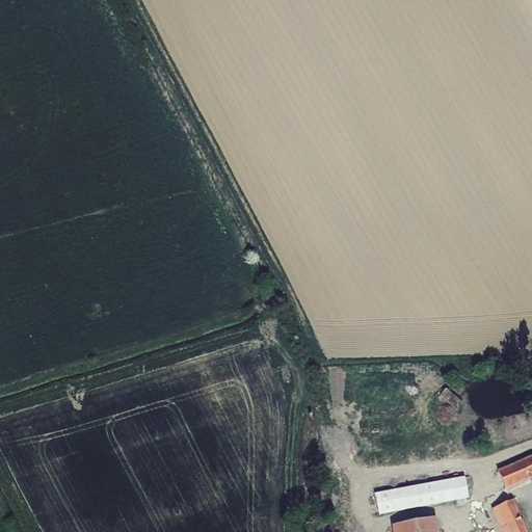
[(461,404),(447,390),(441,396),(455,410),(461,404)]
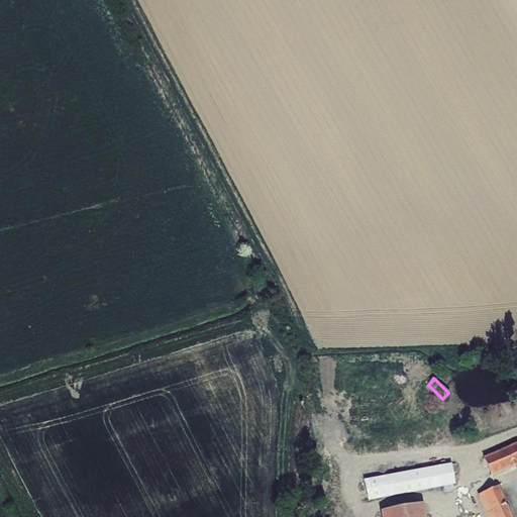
[(516,442),(483,457),(491,477),(516,464),(516,442)]
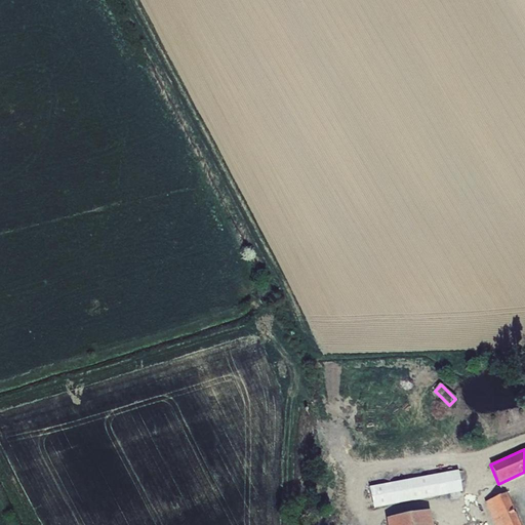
[(457,471),(368,487),(372,509),(462,492),(457,471)]
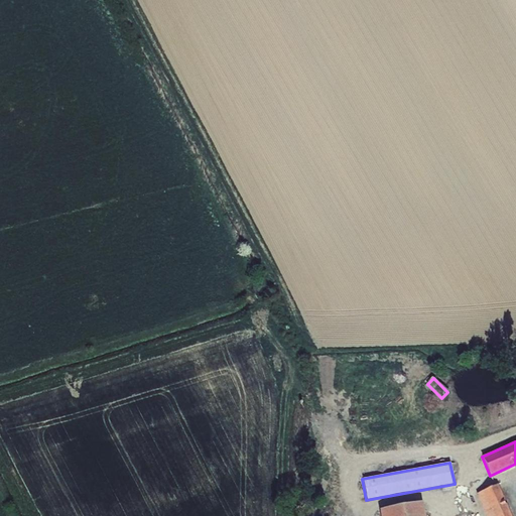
[(510,515),(498,485),(477,494),(486,515),(510,515)]
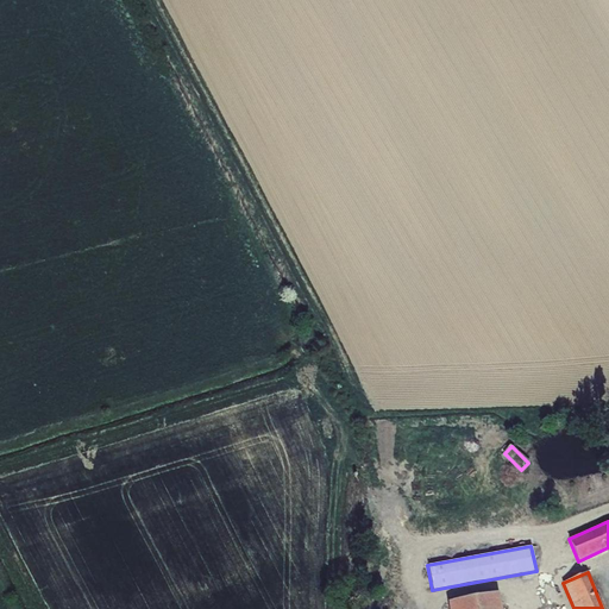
[(501,608),(498,592),(446,603),(446,608),(501,608)]
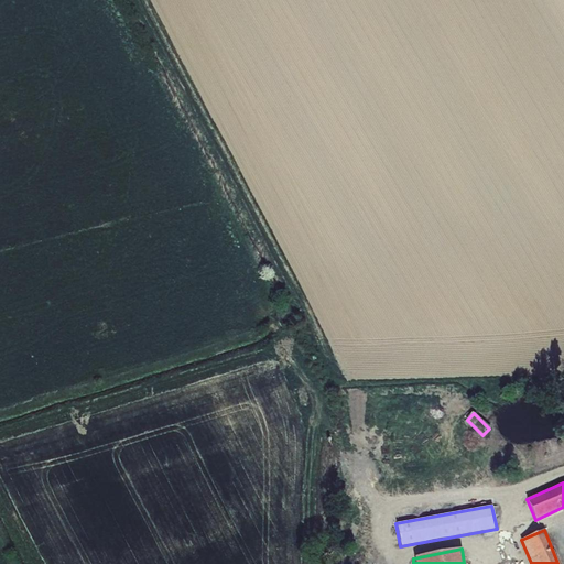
All buildings are outlined.
